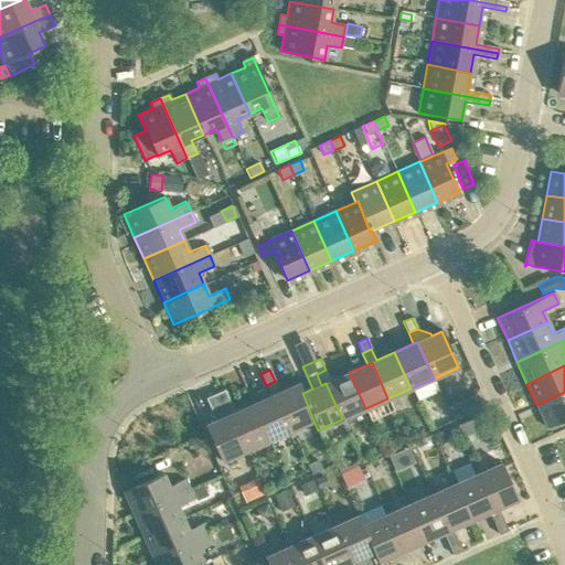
[(326,383),(342,419),(365,408),(349,372),(330,381),(326,370),(317,374),(321,385),(326,383)]
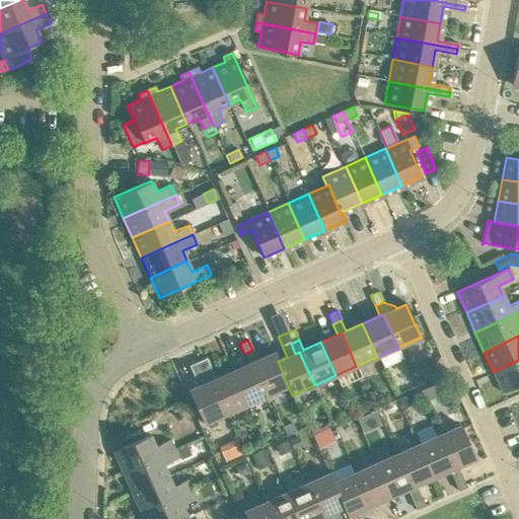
[(244,354),(248,364),(253,362),(268,395),(288,386),(278,361),(279,361),(275,352),(256,360),(252,350),(244,354)]
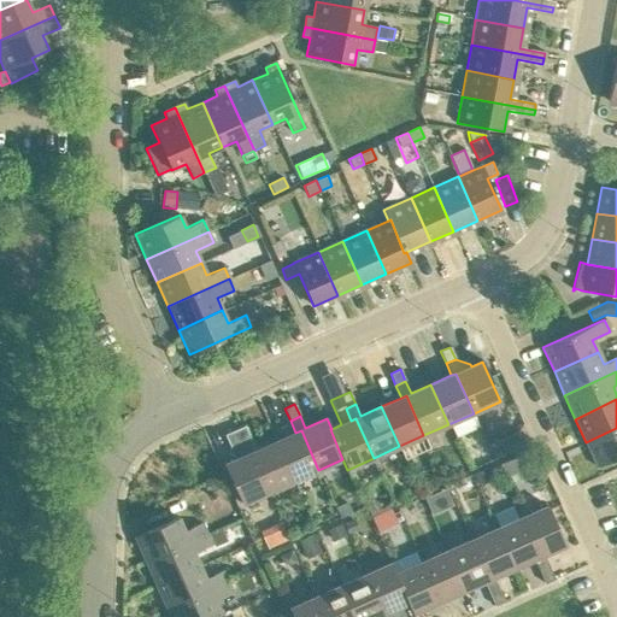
[(240,444),(250,439),(244,425),(224,435),(235,459),(223,464),(241,504),(268,492),(251,452),(245,454),(240,444)]
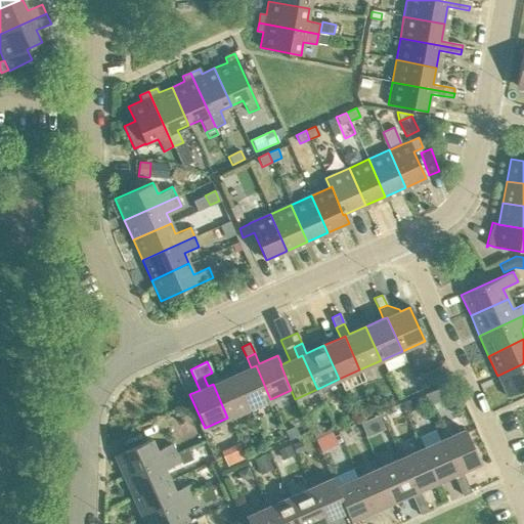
[(523,363),(497,376),(507,396),(523,388),(523,363)]
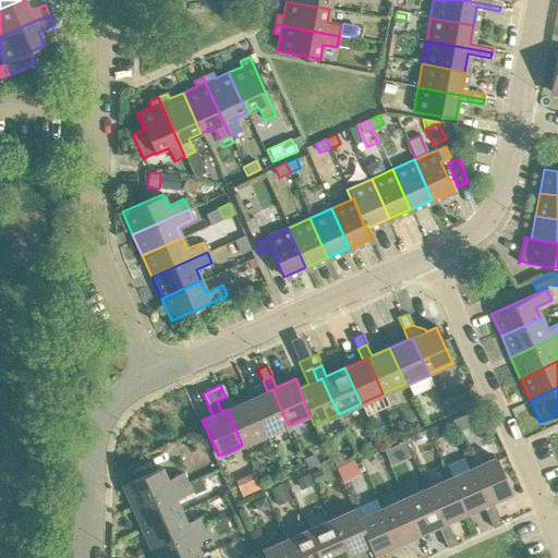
[(273,389),(267,391),(250,399),(265,435),(288,425),(273,389)]
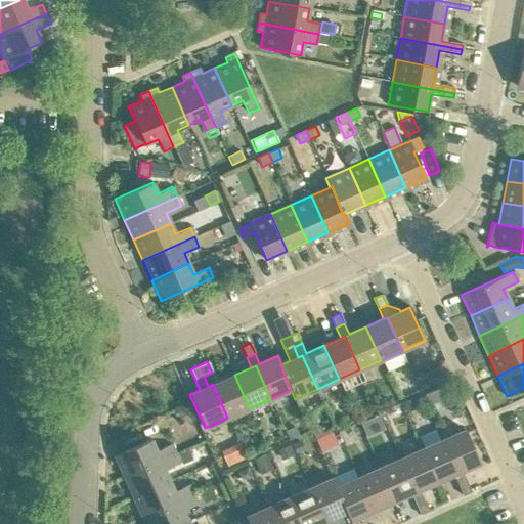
[(415,378),(420,390),(444,380),(439,367),(415,378)]
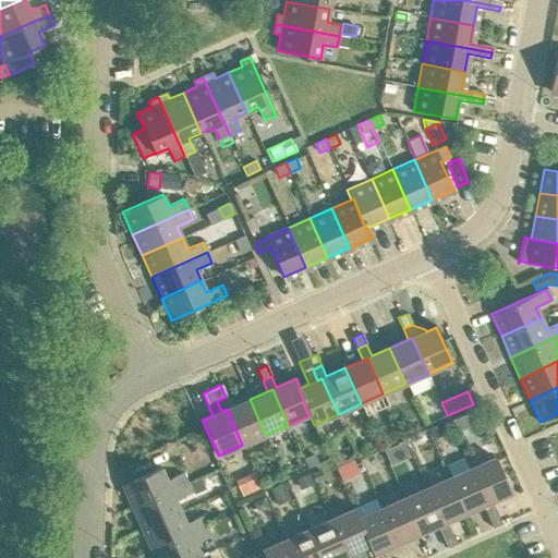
[(230,408),(226,397),(217,401),(221,411),(227,409),(242,445),(265,435),(250,399),(230,408)]
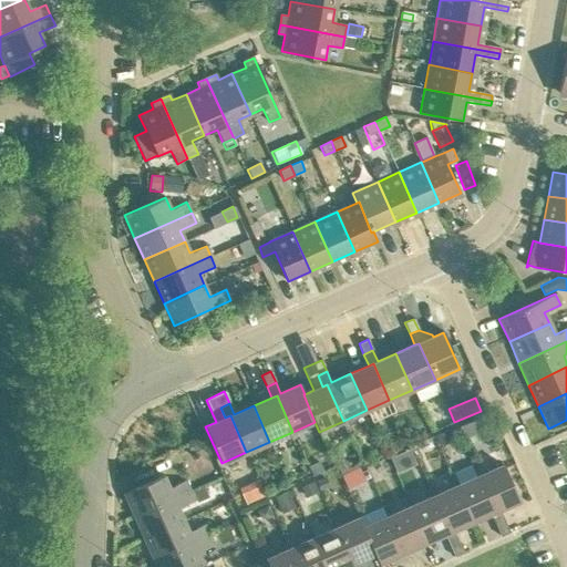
[(477,419),(460,428),(464,440),(483,431),(477,419)]
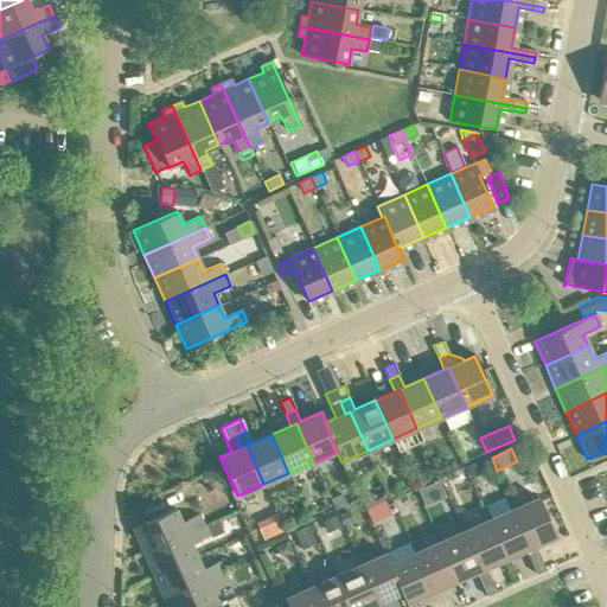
[(483,473),(478,461),(465,466),(471,478),(483,473)]
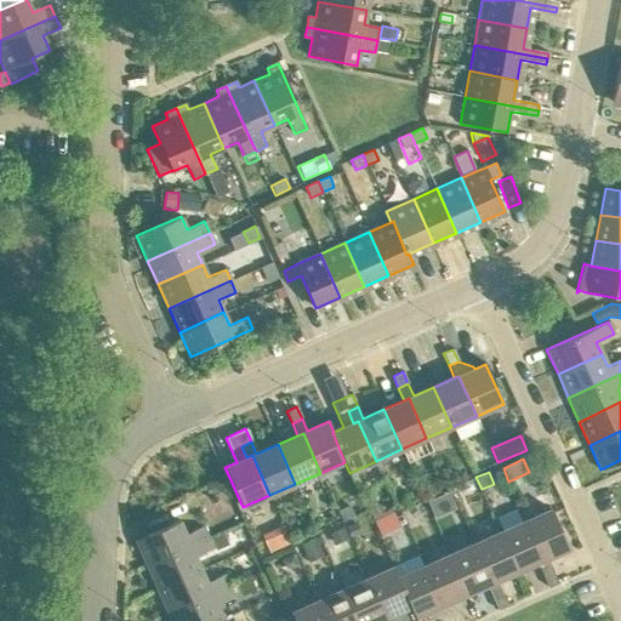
[(551,510),(524,520),(541,562),(547,559),(568,550),(551,510)]
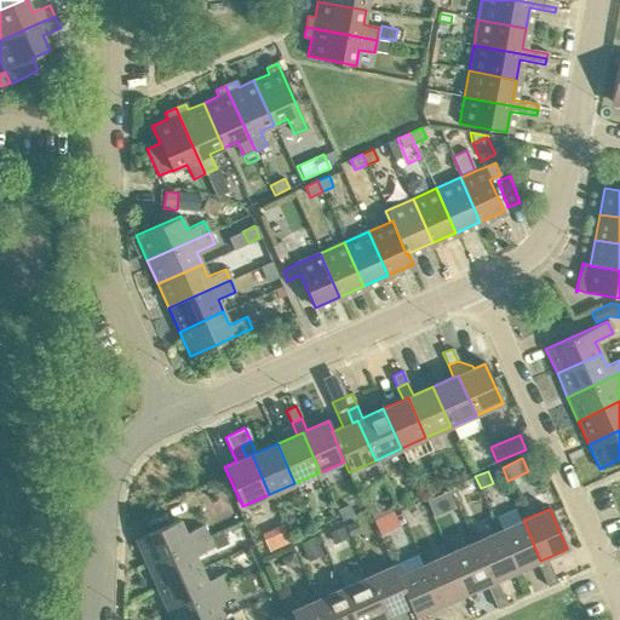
[(135,539),(145,564),(207,537),(202,526),(184,533),(179,520),(135,539)]
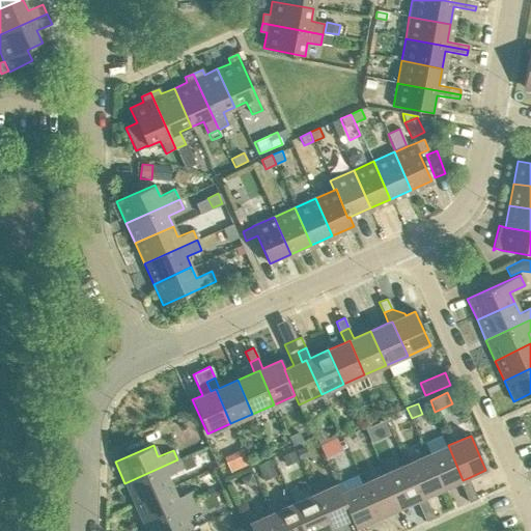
[(448,445),(426,455),(442,490),(459,481),(464,492),(472,488),(468,478),(463,480),(448,445)]
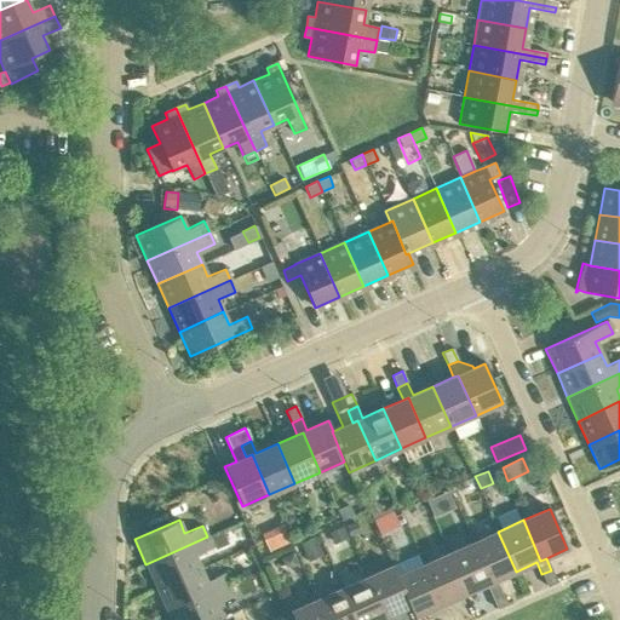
[(360,532),(356,523),(346,528),(350,537),(360,532)]
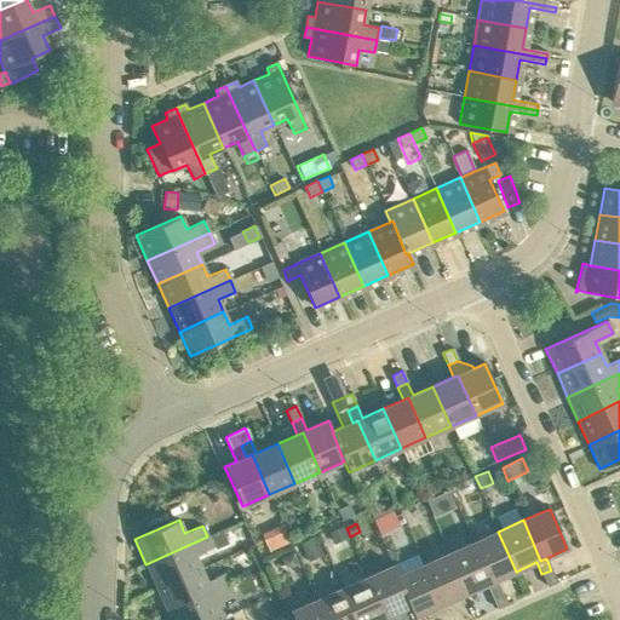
[(269,552),(291,541),(282,524),(260,534),(269,552)]
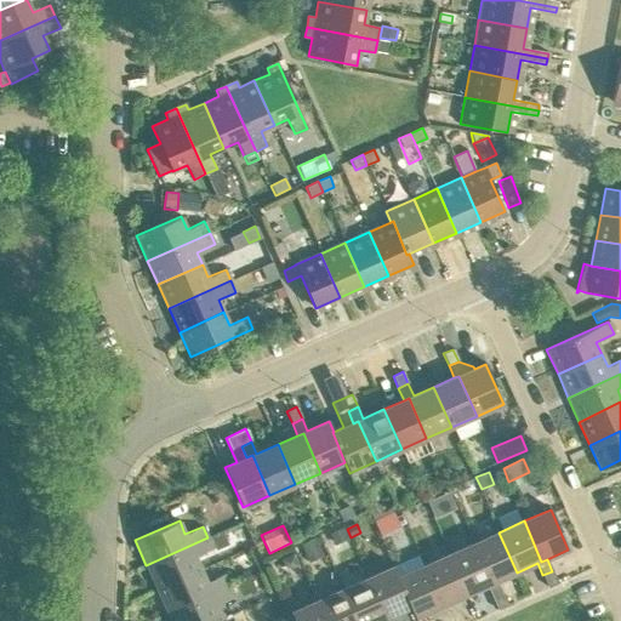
[(347,536),(343,528),(329,535),(332,542),(347,536)]
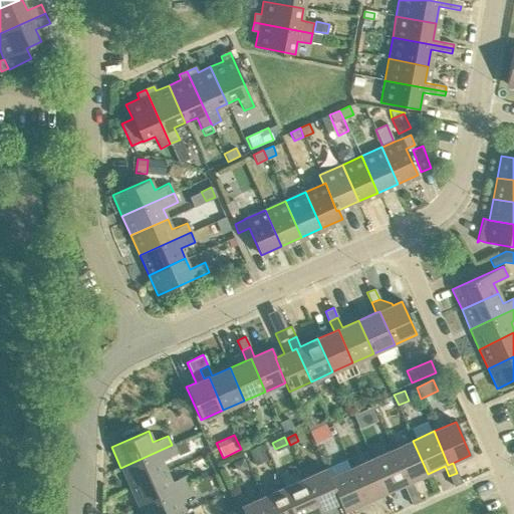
[(185,441),(174,446),(178,456),(189,451),(185,441)]
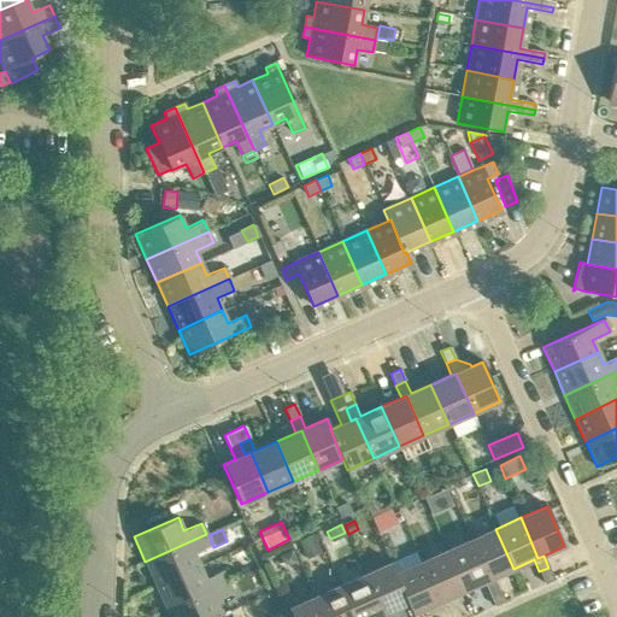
[(495,529),(470,540),(488,580),(493,577),(513,569),(495,529)]
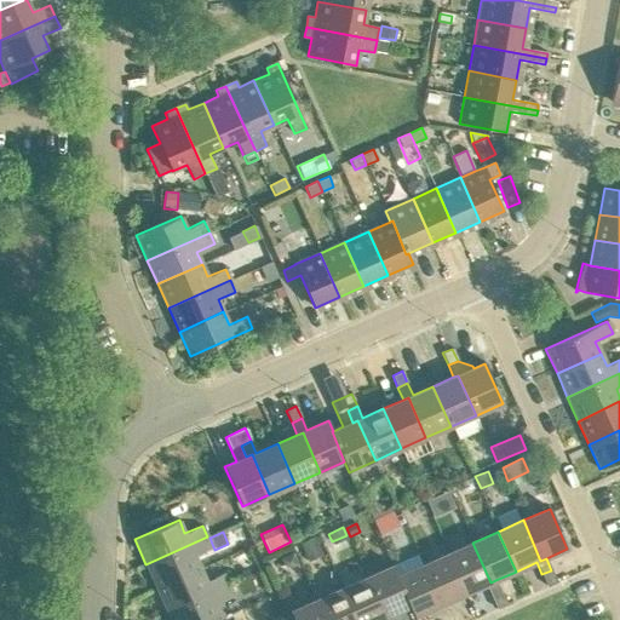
[(145,564),(156,589),(200,568),(195,556),(212,547),(207,537),(145,564)]
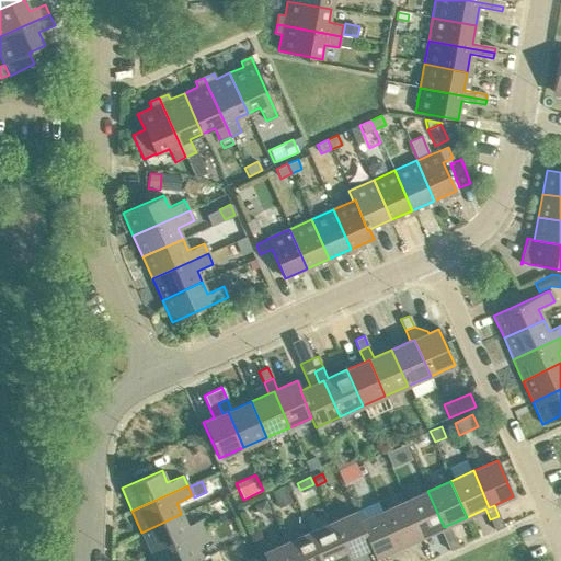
[(289,497),(284,485),(271,492),(276,504),(289,497)]
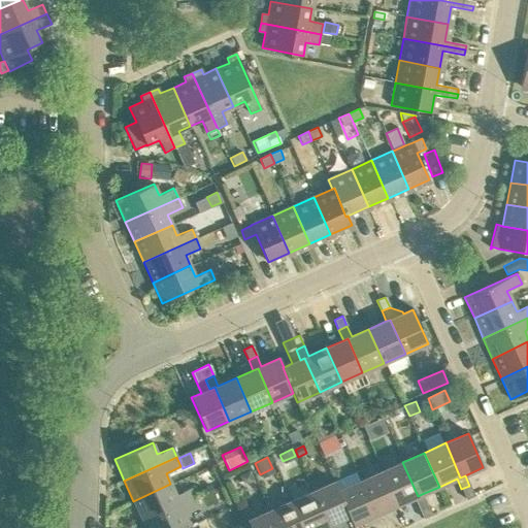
[(402,462),(382,471),(396,505),(414,498),(418,507),(426,504),(422,494),(418,496),(402,462)]
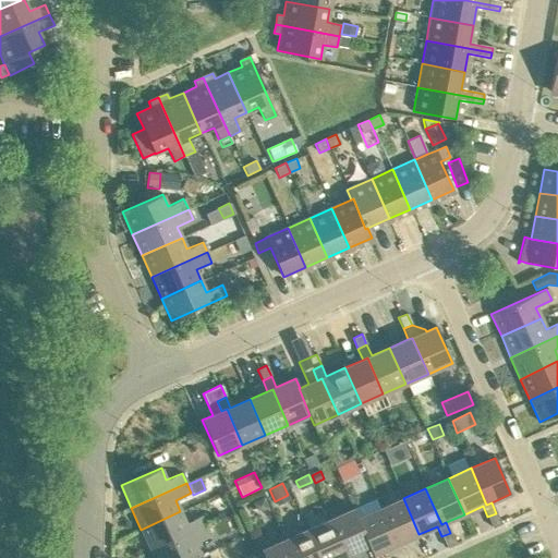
[(252,504),(255,509),(262,511),(268,509),(263,498),(252,504)]
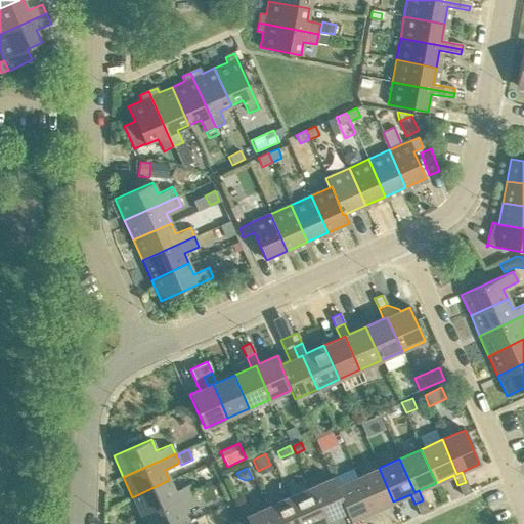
[(379,468),(357,478),(372,511),(377,510),(393,501),(379,468)]
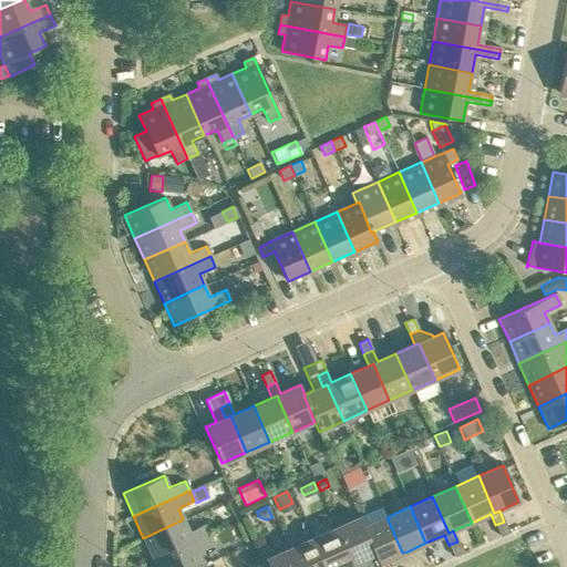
[(359,517),(336,527),(352,564),(356,563),(374,555),(374,554),(363,527),(359,517)]
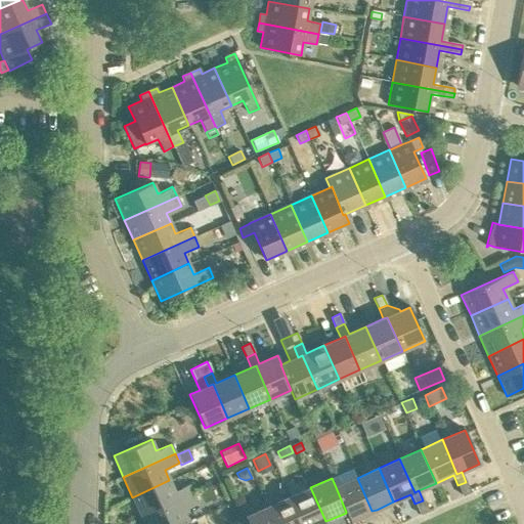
[(336,487),(346,512),(346,513),(349,521),(359,517),(359,519),(373,523),(381,520),(377,510),(372,511),(357,478),(336,487)]
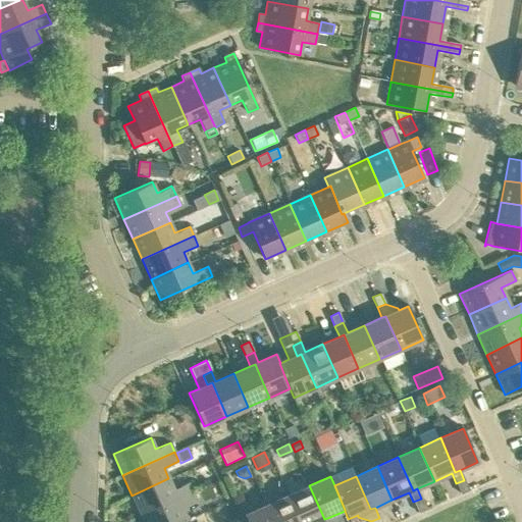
[(132,496),(141,515),(193,491),(188,482),(173,489),(168,478),(132,496)]
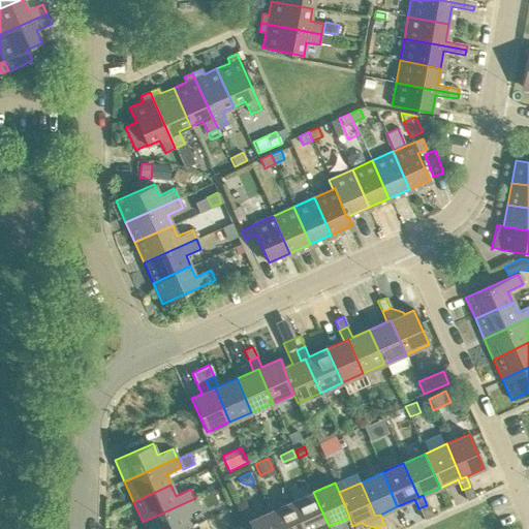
[(470,487),(462,490),(467,500),(475,497),(470,487)]
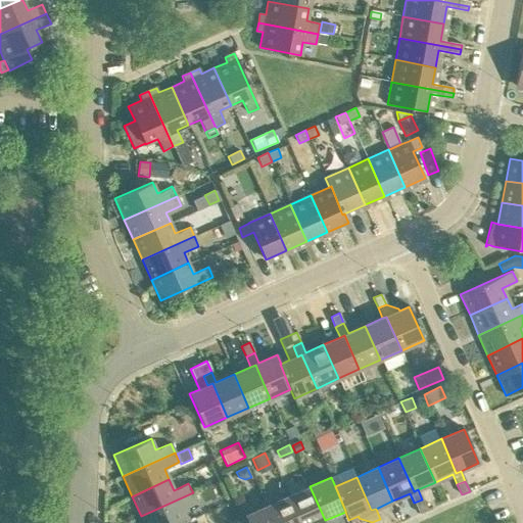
[(310,486),(288,496),(299,522),(330,522),(328,519),(325,520),(310,486)]
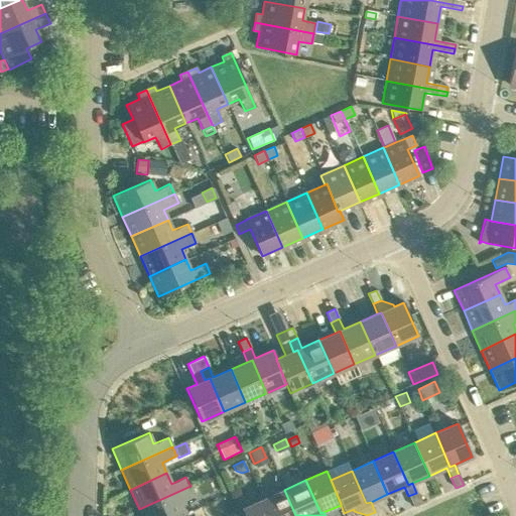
[(139,509),(141,515),(177,515),(184,513),(179,502),(195,496),(190,486),(139,509)]
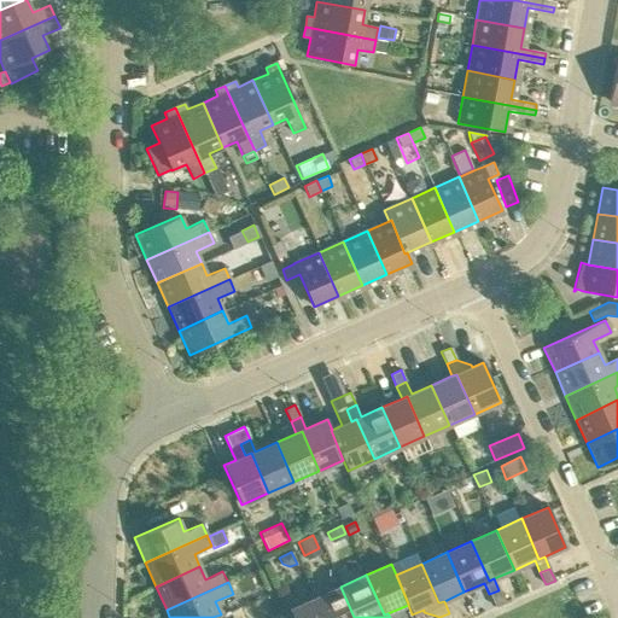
[(354,617),(340,587),(315,598),(324,617),(354,617)]
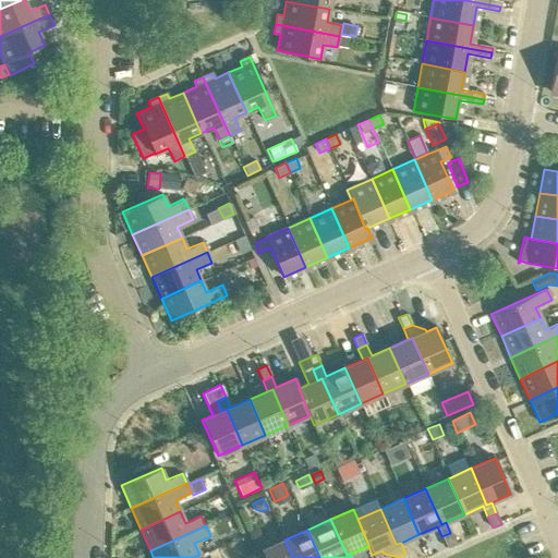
[(450,533),(441,536),(447,548),(456,544),(450,533)]
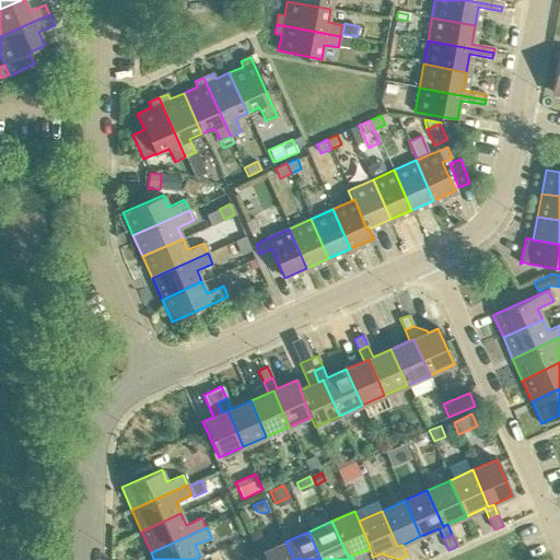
[(293,559),(286,541),(261,552),(265,559),(293,559)]
